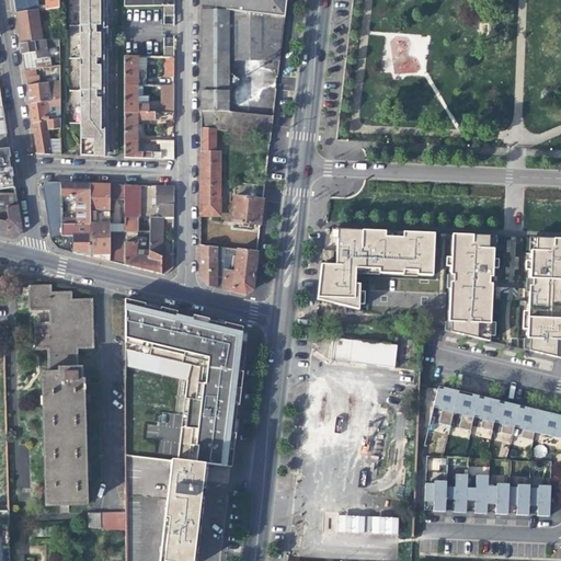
[(33,0),(34,3),(35,11),(36,11),(57,8),(56,0),(12,0),(13,4),(14,13),(26,12),(25,4),(31,3),(30,0),(33,0)]
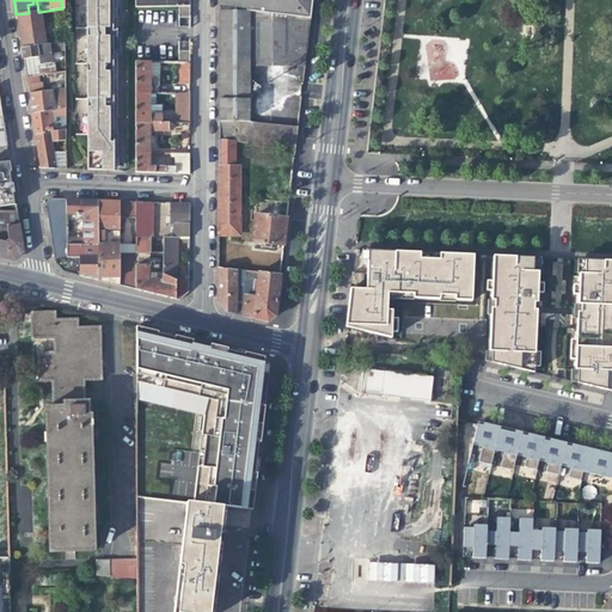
[(89,0),(90,134),(112,134),(116,134),(115,0),(89,0)]
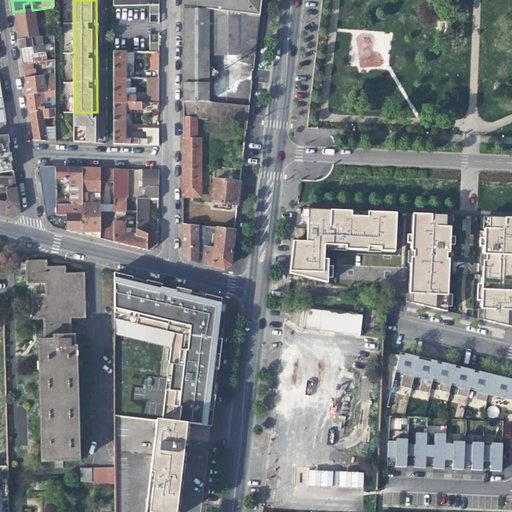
[(207,11),(259,16),(260,0),(182,0),(182,118),(195,119),(197,119),(197,102),(208,103),(208,88),(207,53),(207,11)]
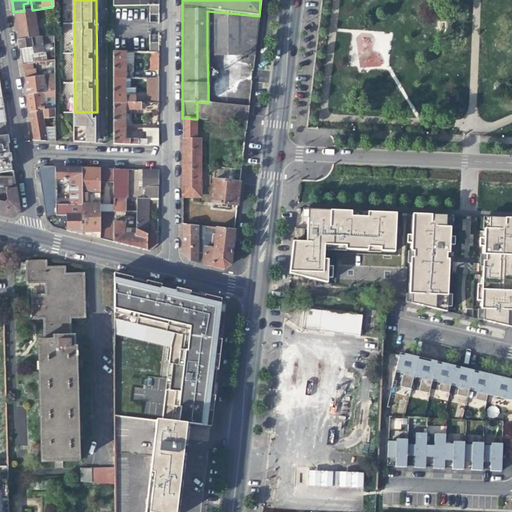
[(36,38),(33,10),(32,10),(24,11),(13,12),(15,26),(17,40),(36,38)]
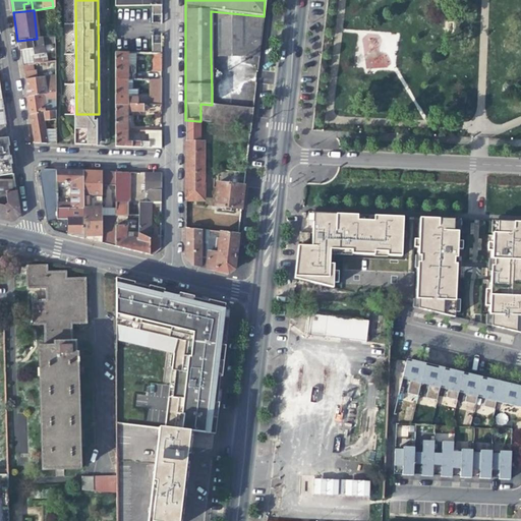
[(211,54),(258,56),(264,16),(211,11),(211,54)]
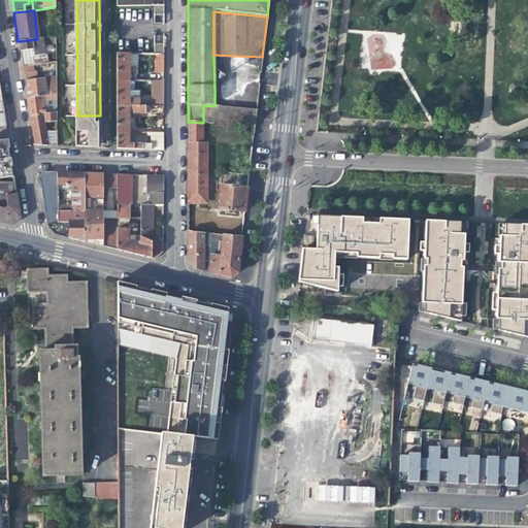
[(42,47),(41,42),(40,39),(37,39),(18,41),(19,46),(20,52),(33,50),(34,57),(39,56),(38,47),(42,47)]
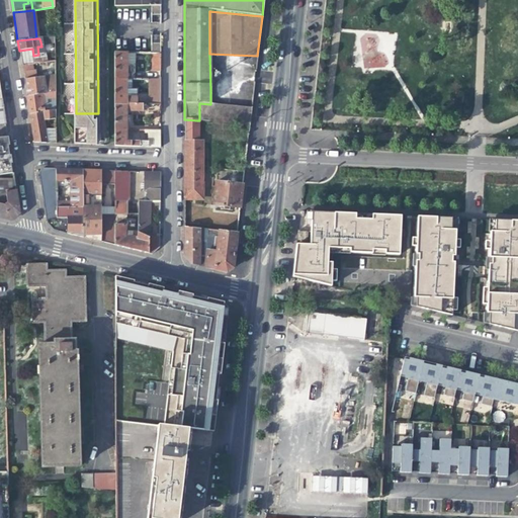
[(34,64),(33,56),(32,49),(19,51),(20,58),(21,66),(34,64)]
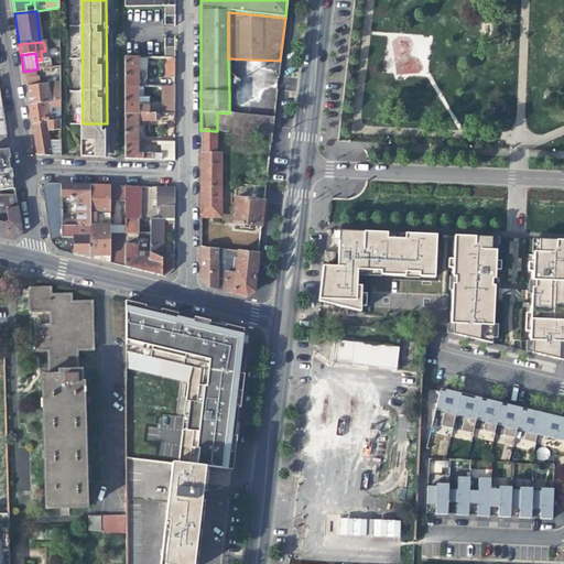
[(123,58),(123,87),(136,87),(142,87),(142,82),(145,78),(145,77),(145,74),(142,72),(136,72),(136,58),(123,58)]
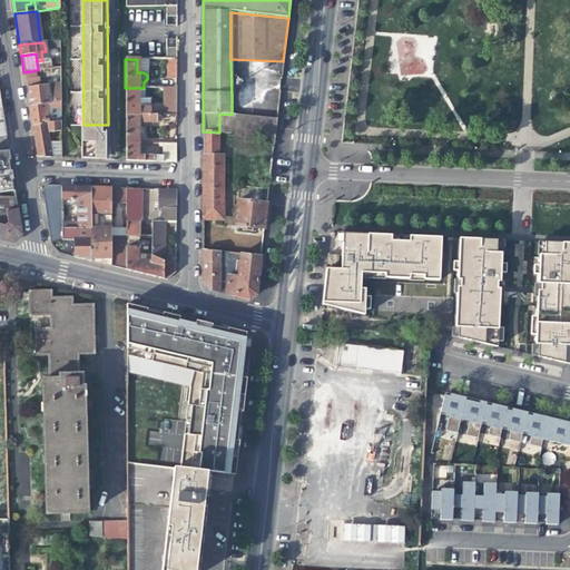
[(50,85),(59,84),(59,68),(38,70),(23,72),(26,82),(27,96),(29,106),(59,101),(59,94),(49,96),(47,85),(46,85),(45,81),(50,81),(50,85)]
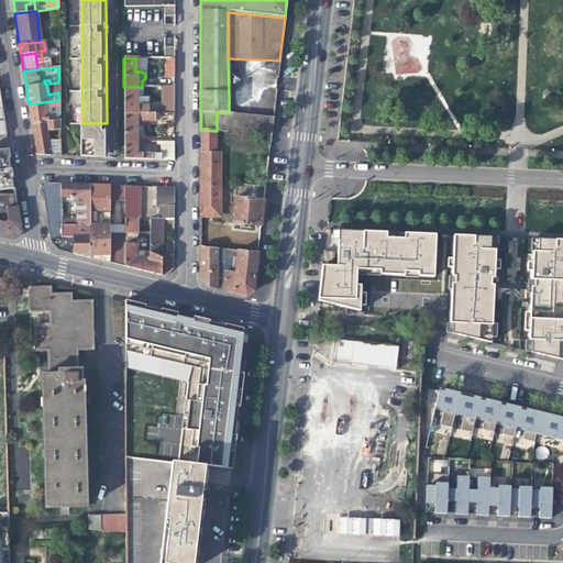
[(135,99),(135,87),(123,87),(123,113),(147,113),(147,106),(136,106),(135,99)]
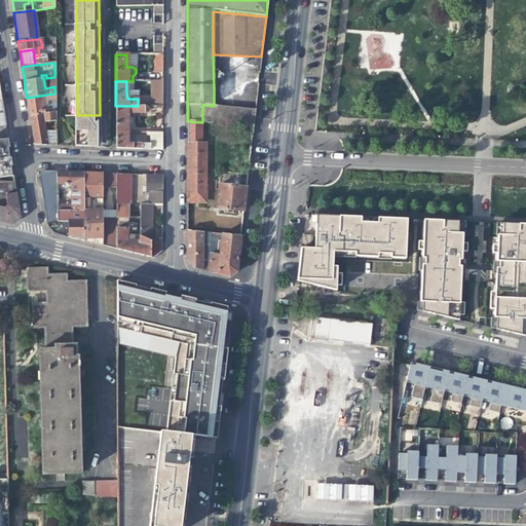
[(149,81),(149,106),(161,106),(161,81),(149,81)]
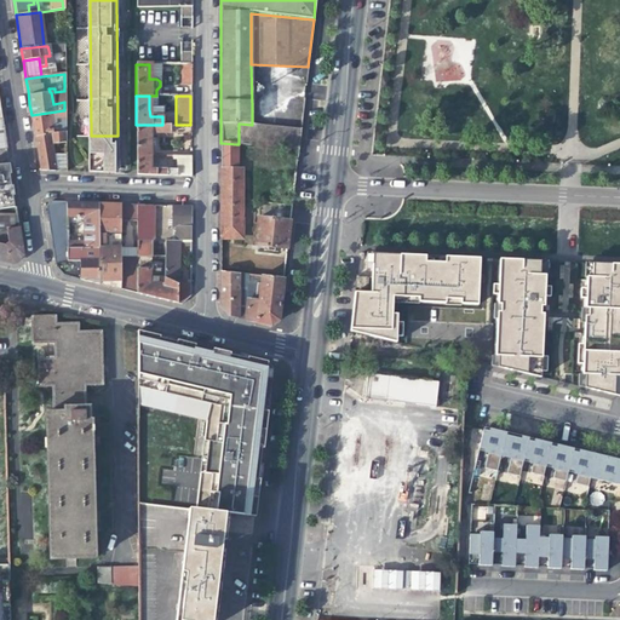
[(294,99),(292,128),(300,130),(304,101),(294,99)]
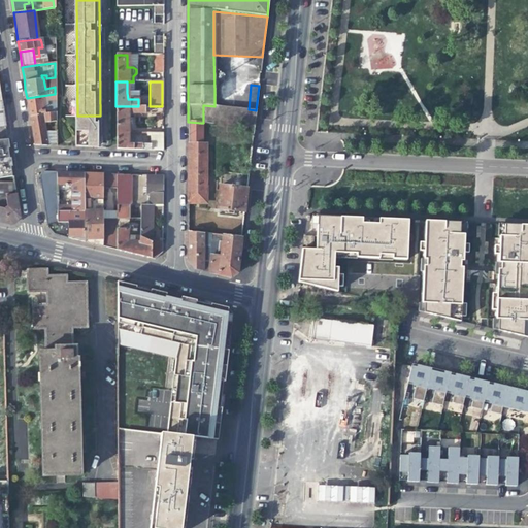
[(46,102),(55,100),(55,94),(27,98),(28,107),(29,117),(47,113),(46,102)]
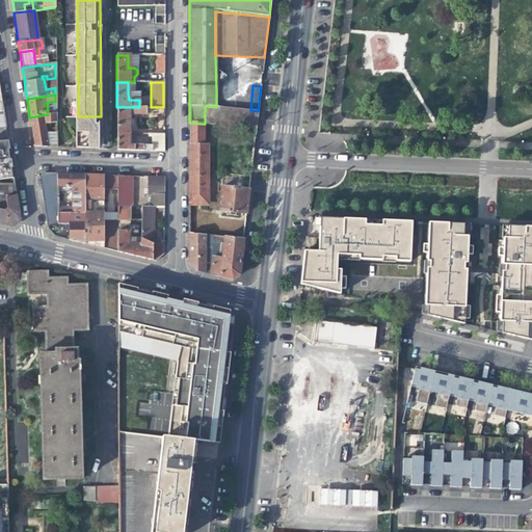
[(47,103),(48,114),(55,113),(55,101),(47,103)]
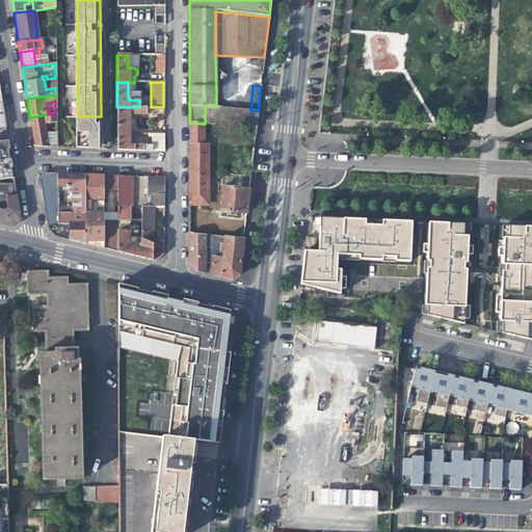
[(250,110),(216,107),(205,106),(205,124),(256,129),(258,111),(250,110)]
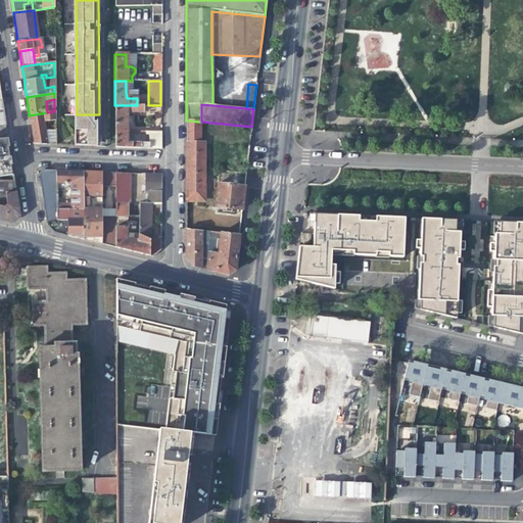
[(127,112),(159,112),(160,105),(148,105),(137,105),(114,105),(114,131),(127,131),(127,119),(127,112)]
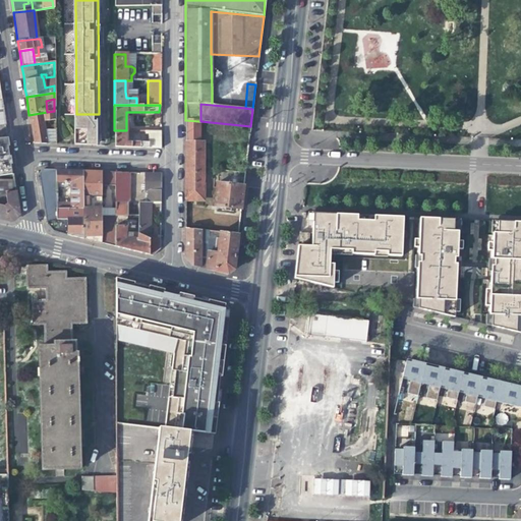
[(55,120),(54,111),(47,112),(29,115),(32,128),(34,142),(46,143),(44,130),(43,121),(55,120)]
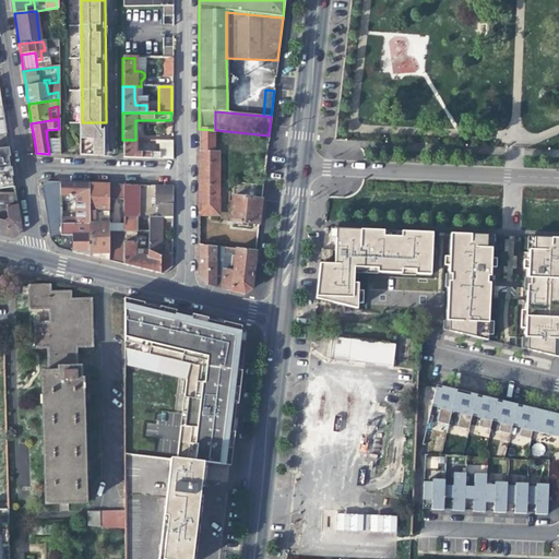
[(82,122),(79,122),(79,154),(88,155),(103,155),(103,152),(102,129),(107,129),(106,122),(103,122),(82,122)]
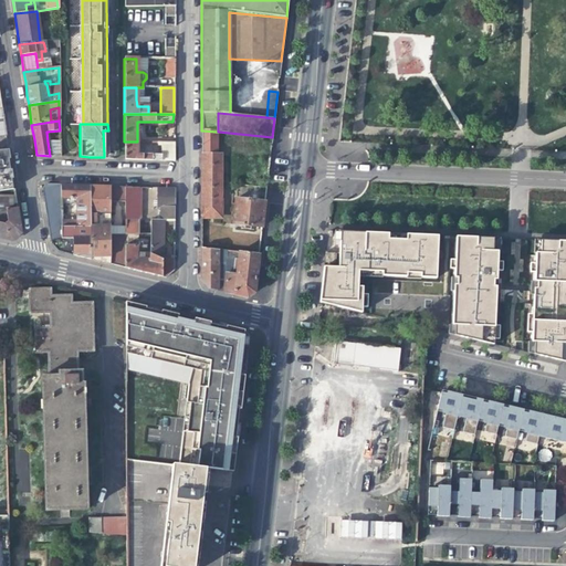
[(216,156),(216,132),(201,130),(201,163),(200,218),(219,220),(219,156),(216,156)]
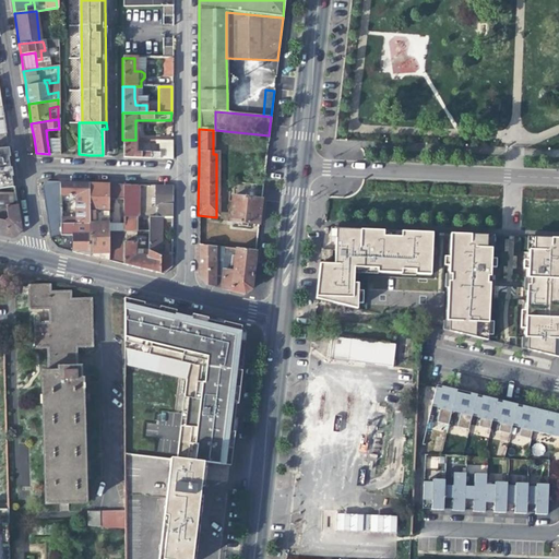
[(59,139),(47,140),(49,154),(59,154),(59,139)]
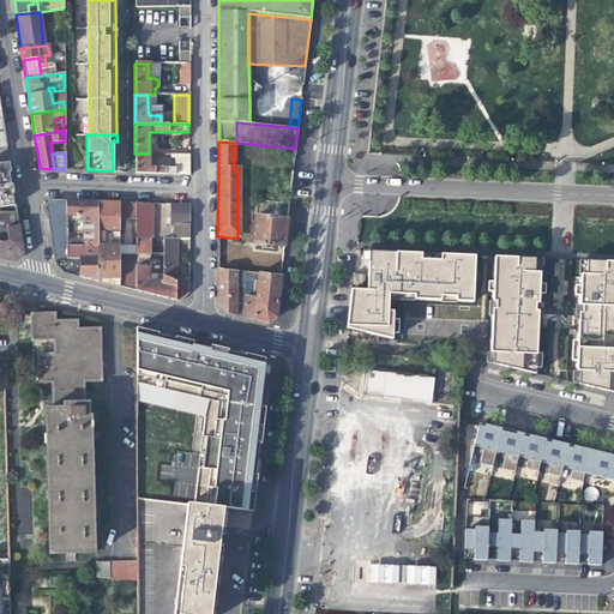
[(149,167),(149,154),(134,154),(134,172),(152,173),(187,174),(187,154),(174,155),(174,152),(170,154),(170,157),(174,157),(174,167),(149,167)]
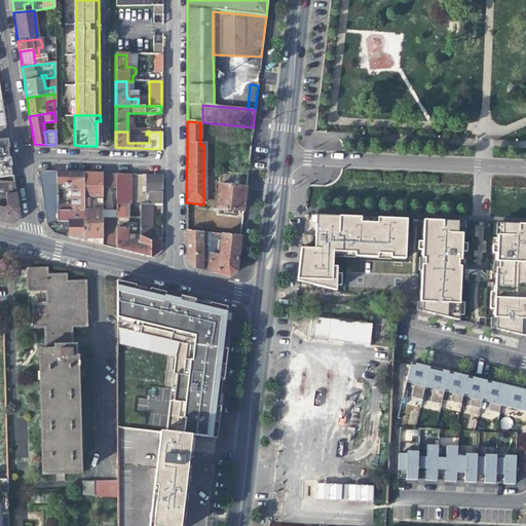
[(0,177),(11,176),(9,166),(11,166),(10,157),(8,157),(7,148),(8,148),(7,140),(0,140),(0,177)]
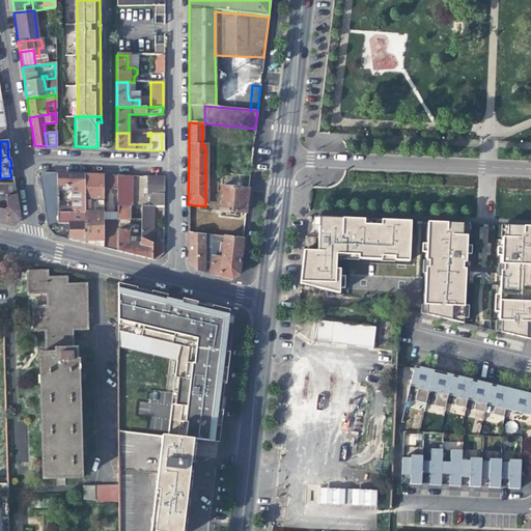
[(58,238),(57,214),(57,205),(57,196),(56,187),(56,174),(43,173),(38,177),(47,228),(56,236),(58,238)]
